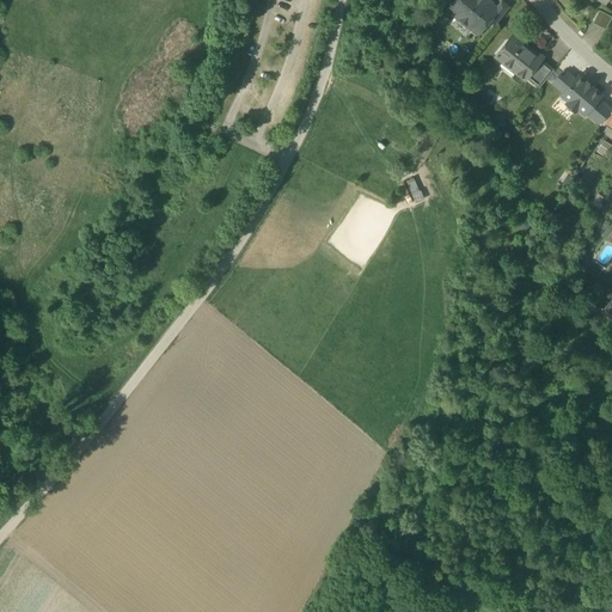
[(457,23),(465,29),(467,26),(471,29),(476,22),(484,28),(489,22),(488,20),(497,8),(484,0),(483,0),(454,0),(450,7),(458,14),(456,17),(459,19),(457,23)]
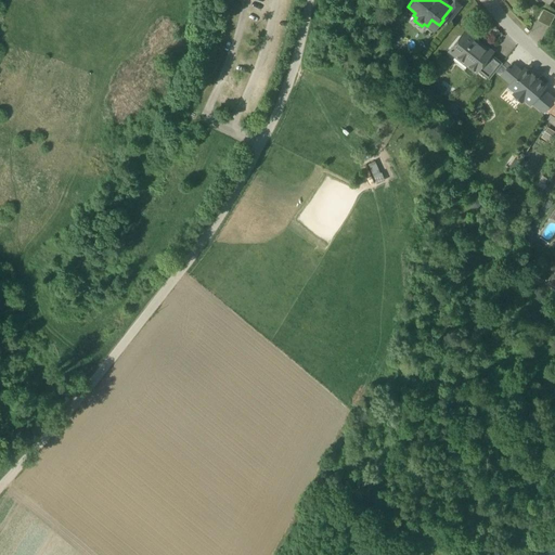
[(443,20),(449,24),(462,8),(455,2),(451,8),(442,18),(443,20)]
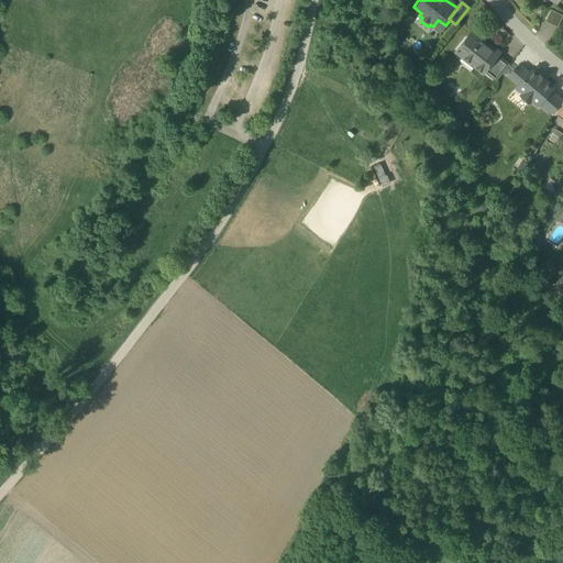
[(545,22),(558,28),(562,15),(551,10),(545,22)]
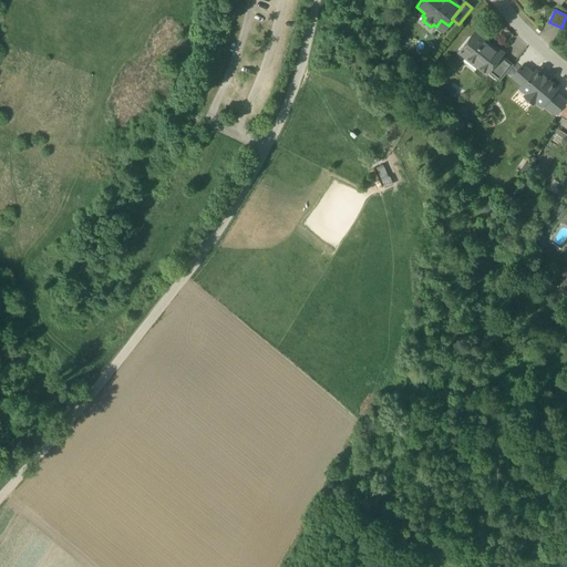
[(465,58),(486,74),(488,73),(500,58),(501,57),(493,50),(493,45),(490,42),(485,43),(476,37),(473,42),(467,42),(465,45),(466,50),(470,53),(465,58)]
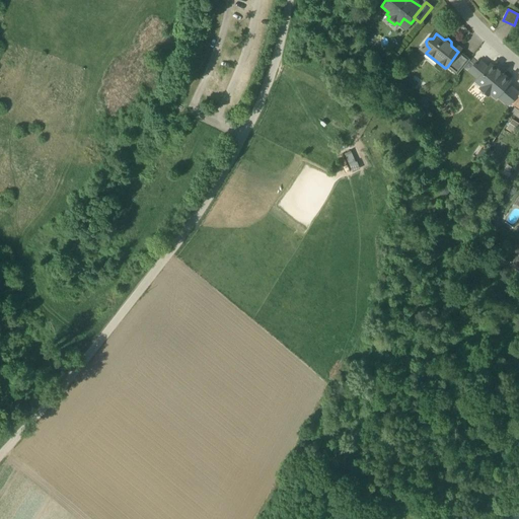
[(447,67),(457,75),(468,61),(457,53),(447,67)]
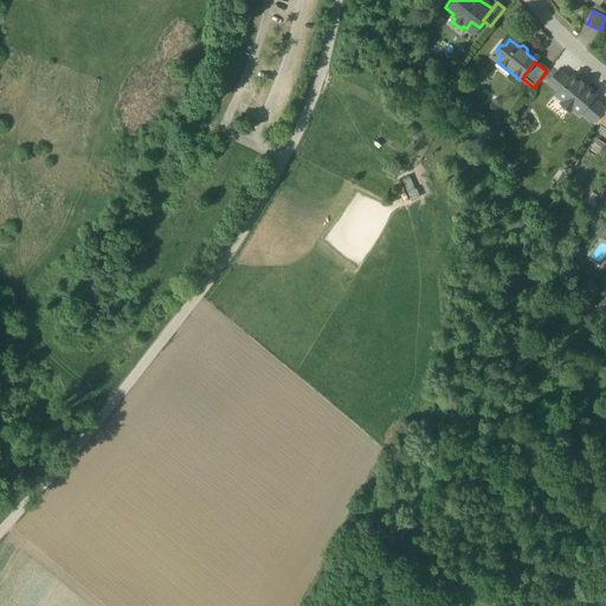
[(572,109),(579,115),(580,114),(593,98),(595,95),(587,88),(588,86),(581,82),(580,83),(572,76),(569,79),(561,72),(556,77),(554,75),(547,83),(558,92),(555,95),(562,102),(560,104),(569,111),(572,109)]
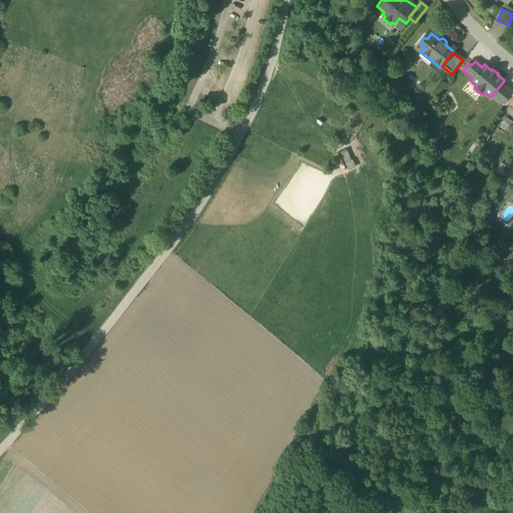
[(503,101),(505,103),(511,96),(512,93),(512,92),(502,83),(491,96),(501,104),(503,101)]
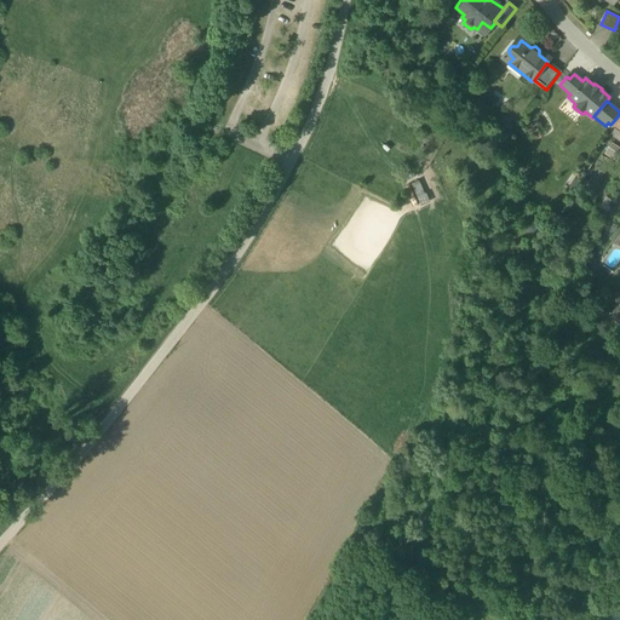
[(615,159),(619,149),(619,147),(612,142),(606,153),(615,159)]
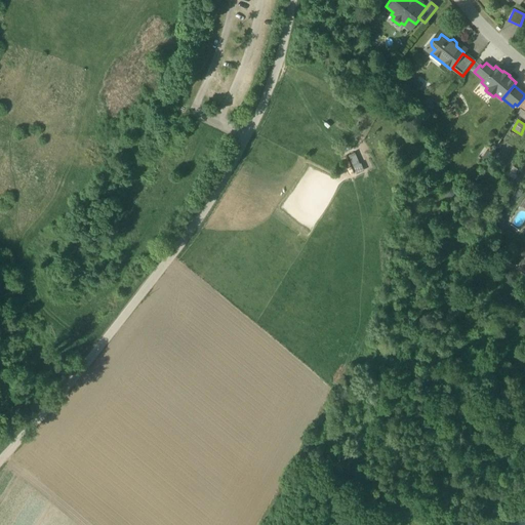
[(356,173),(363,170),(356,153),(349,156),(356,173)]
